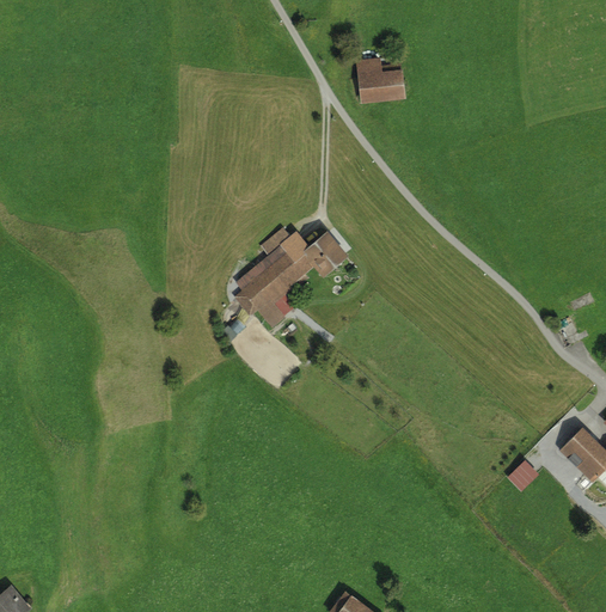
[(403,71),(353,75),(356,104),(405,99),(403,71)]
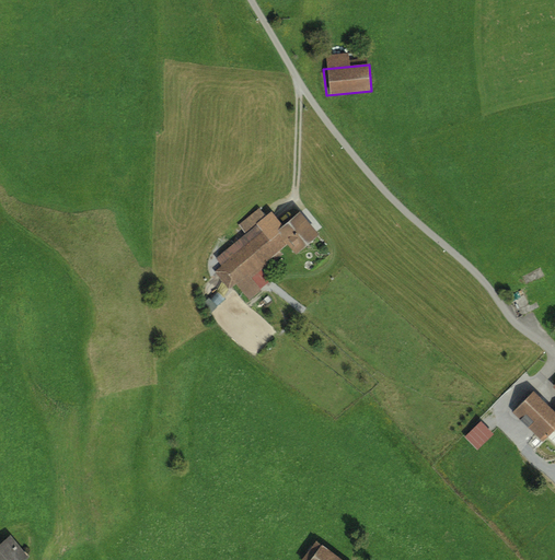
[(272,210),(210,261),(244,302),(257,291),(245,276),(286,242),(297,256),(319,238),(297,213),(284,224),(272,210)]
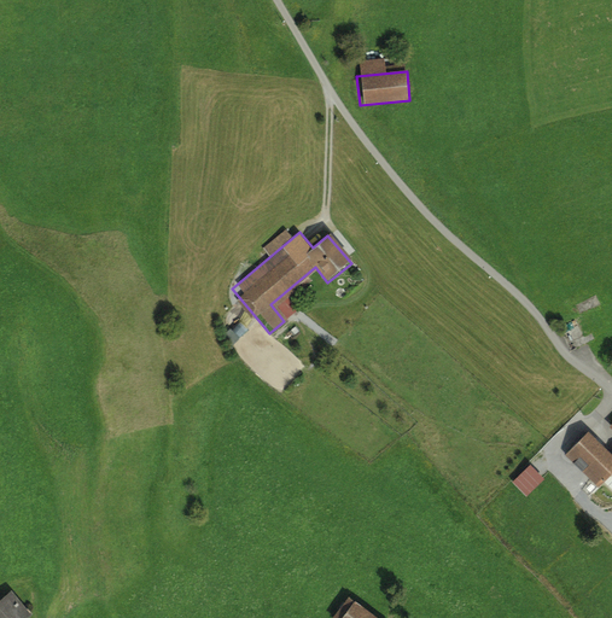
[(277,302),(283,312),(292,307),(285,296),(277,302)]
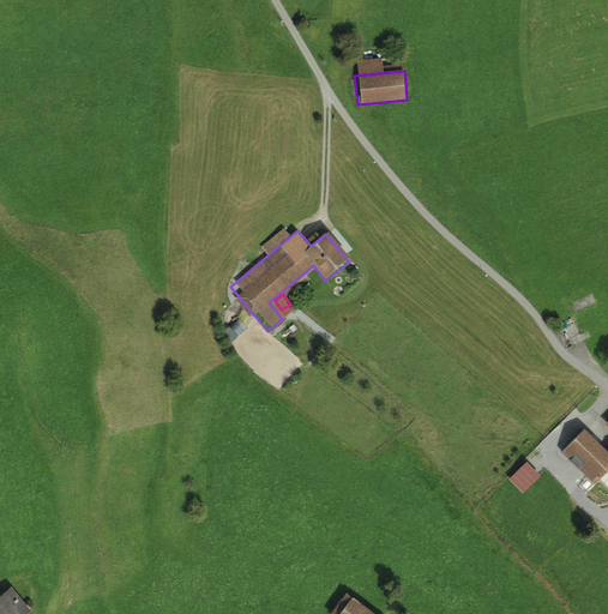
[(607,455),(582,431),(564,450),(599,482),(606,470),(607,471),(607,455)]
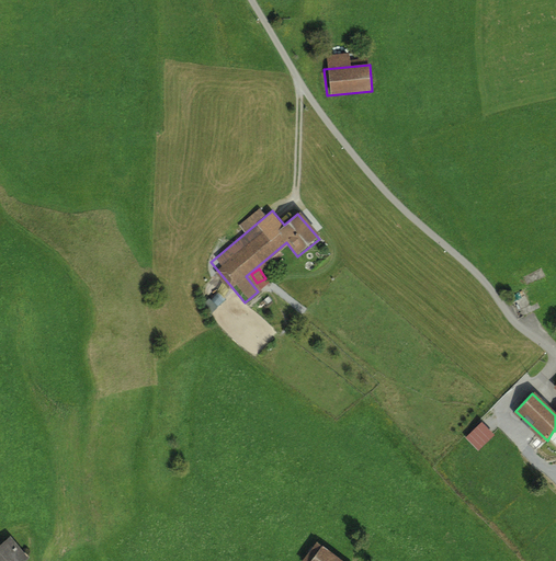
[(476,416),(461,433),(474,445),(490,428),(476,416)]
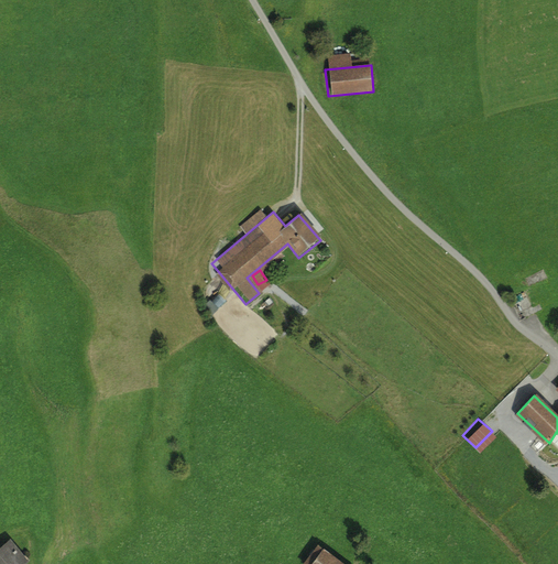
[(11,541),(0,550),(0,563),(25,563),(29,562),(11,541)]
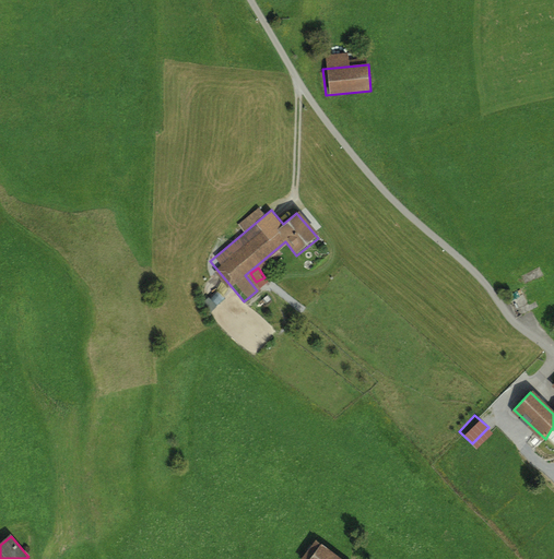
[(332,558),(318,548),(309,558),(332,558)]
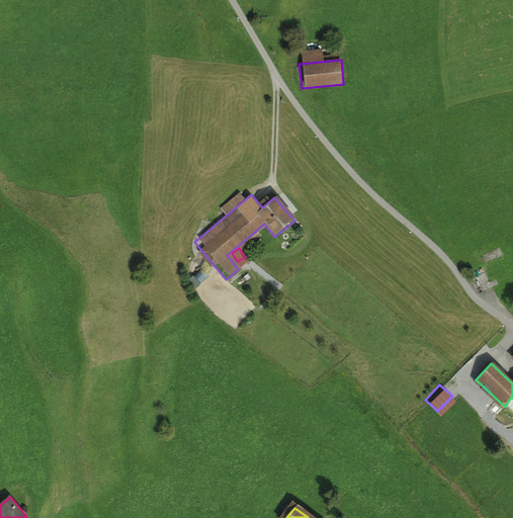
All buildings are outlined.
